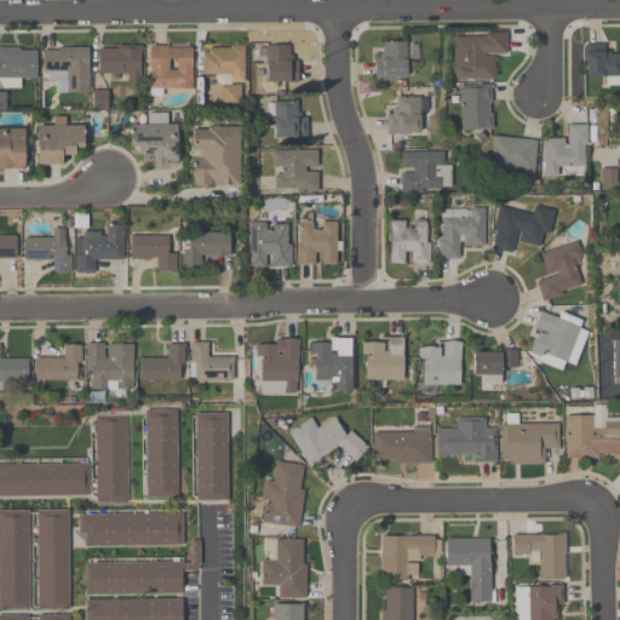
[(507,34),(464,34),(464,59),(454,59),(454,80),(494,80),(494,55),(507,55),(507,34)]
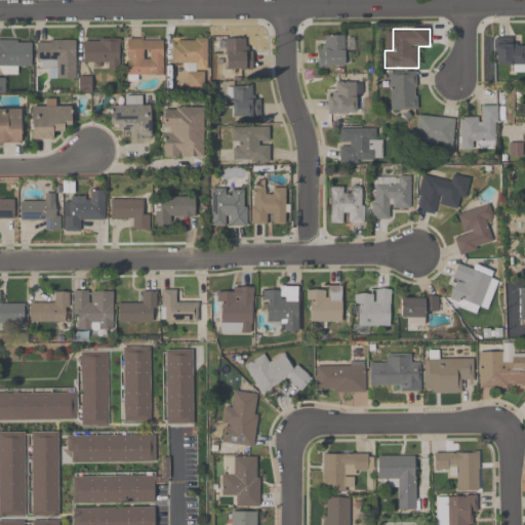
[(317,67),(348,67),(348,35),(326,35),(326,46),(317,46),(317,67)]
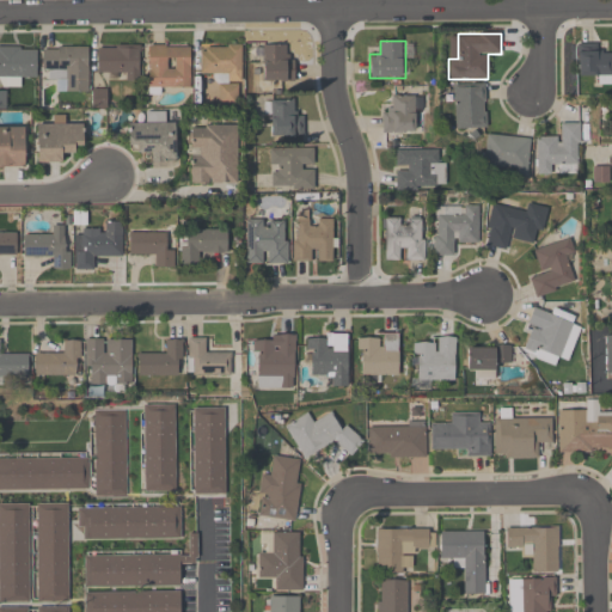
[(611,84),(611,55),(601,55),(601,44),(576,44),(576,73),(589,73),(589,85),(611,84)]
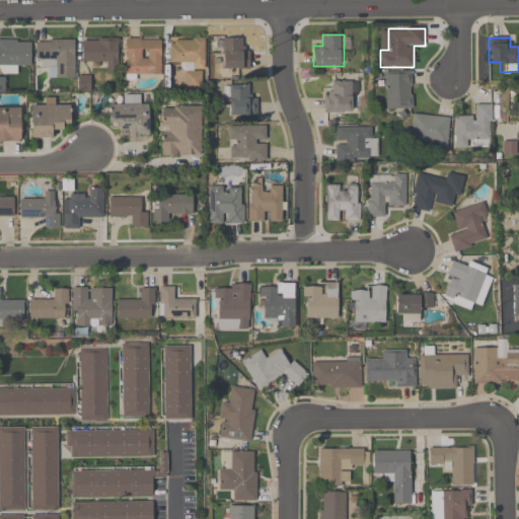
[(0,39),(0,65),(30,66),(30,40),(0,39)]
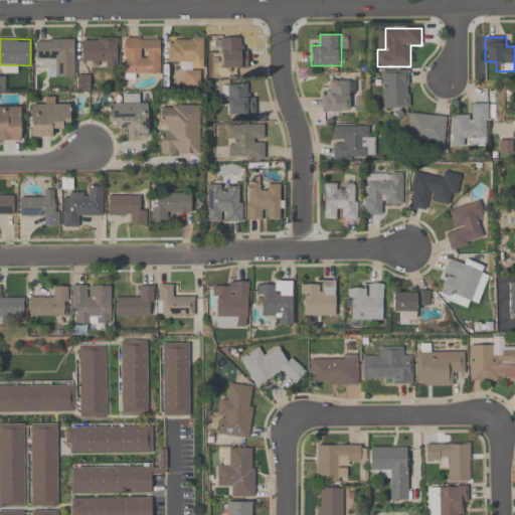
[(73,38),(35,38),(35,67),(54,67),(54,77),(73,77),(73,38)]
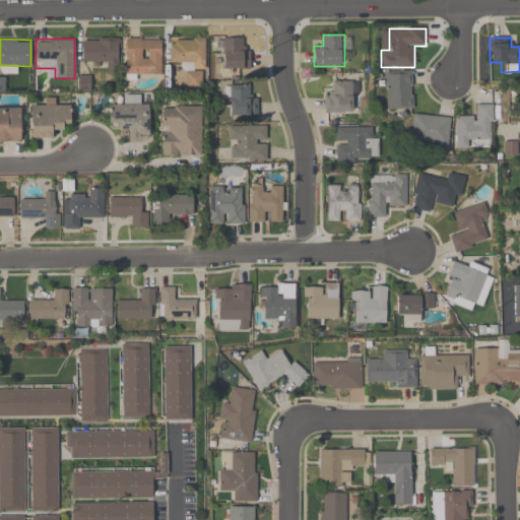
[(119,39),(83,39),(83,65),(119,65),(119,39)]
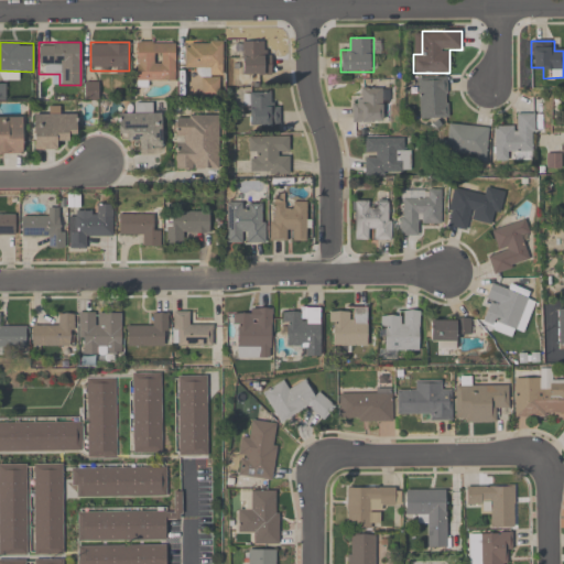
[(175,42),(136,42),(136,80),(175,80),(175,42)]
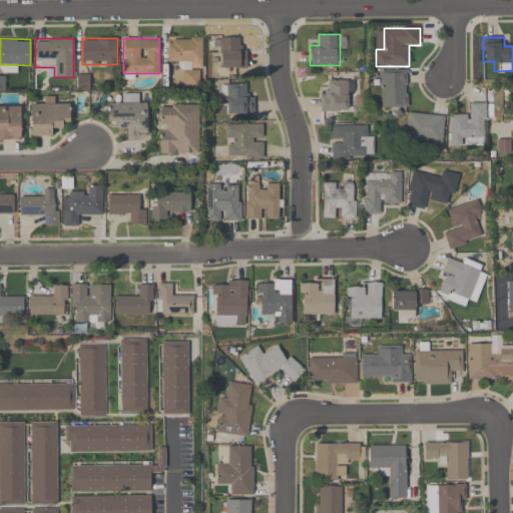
[(202,38),(166,38),(166,62),(178,62),(178,70),(202,70),(202,38)]
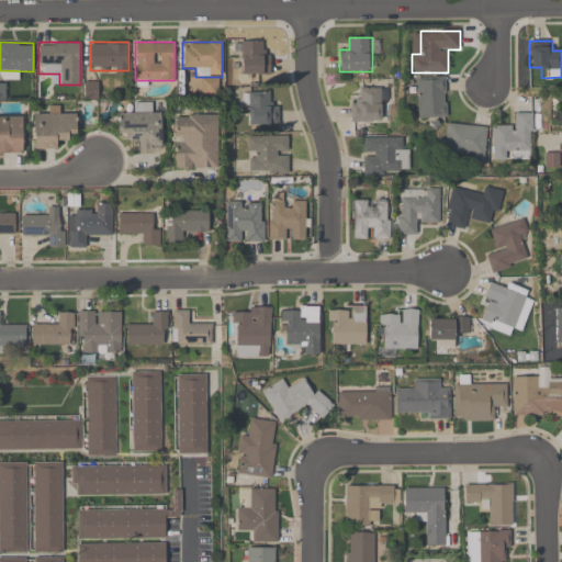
[(240,76),(269,76),(269,42),(240,42),(240,76)]
